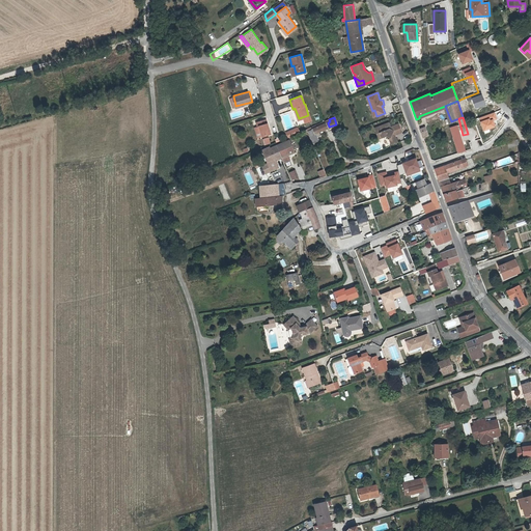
[(258,128),(260,136),(260,137),(269,136),(266,120),(256,122),(257,129),(258,128)]
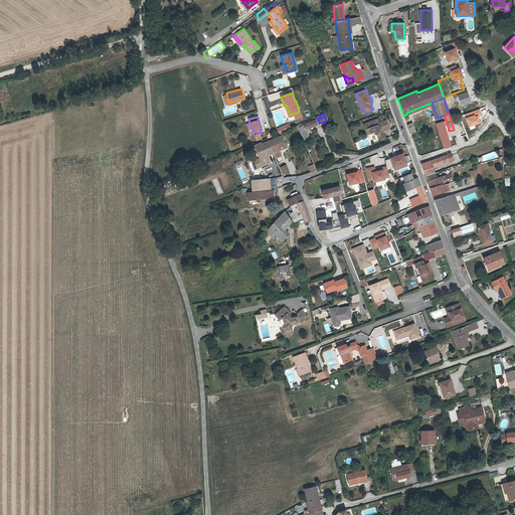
[(298,126),(302,137),(306,135),(304,129),(319,123),(318,119),(298,126)]
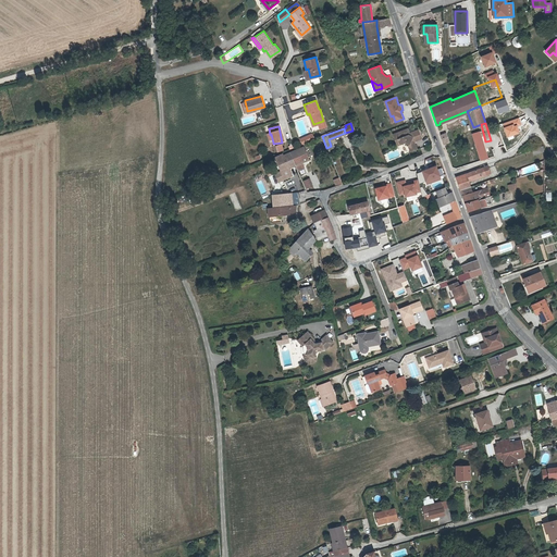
[(443,143),(462,136),(459,128),(441,135),(443,143)]
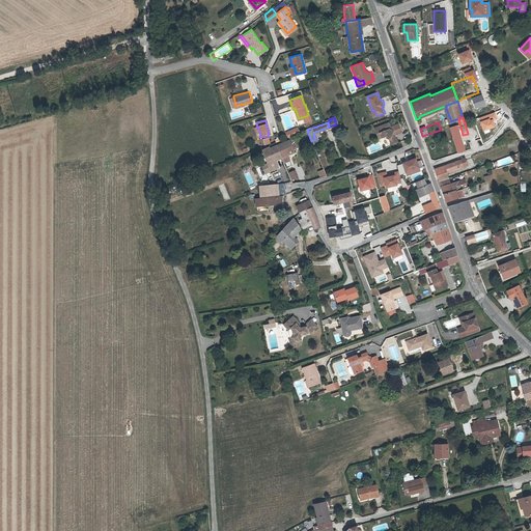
[(392,144),(397,143),(395,138),(397,138),(396,136),(397,135),(397,134),(402,132),(400,124),(392,128),(390,123),(376,128),(380,137),(382,136),(383,137),(384,138),(388,137),(391,138),(390,139),(392,144)]
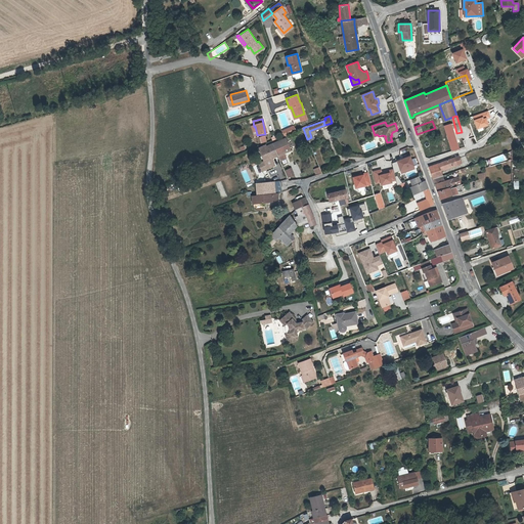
[(284,131),(286,135),(294,132),(292,127),(284,131)]
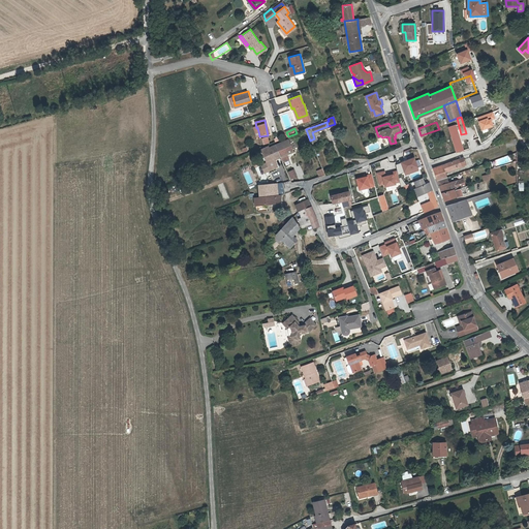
[(504,143),(505,148),(517,144),(517,138),(504,143)]
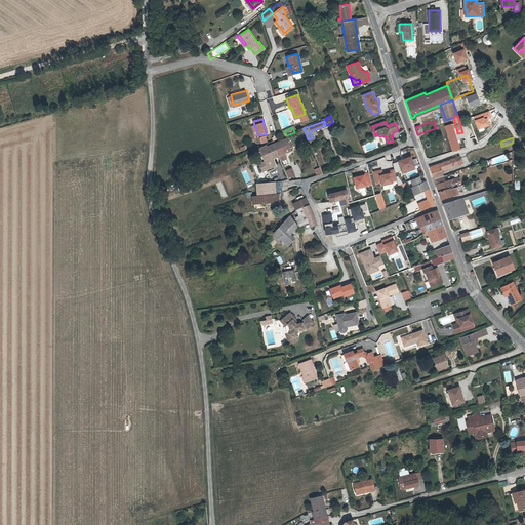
[(282,155),(289,152),(284,140),(271,146),(276,157),(278,162),(284,160),(282,155)]
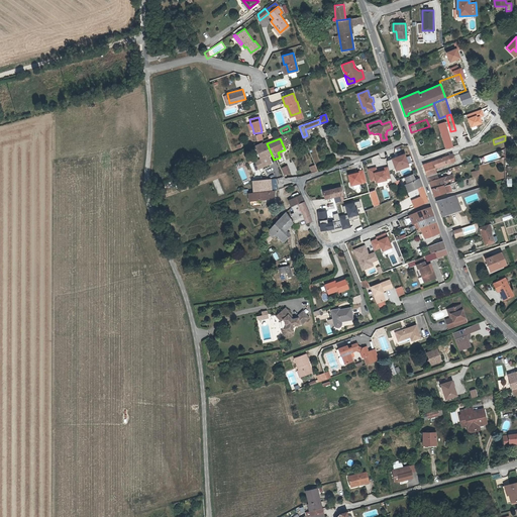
[(459,144),(457,138),(453,140),(445,142),(447,148),(459,144)]
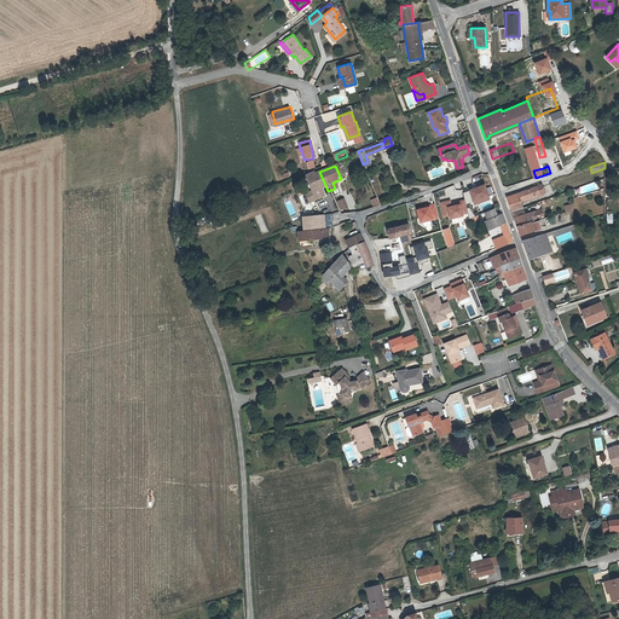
[(319,172),(313,175),(312,173),(304,177),(310,192),(319,189),(325,185),(319,172)]
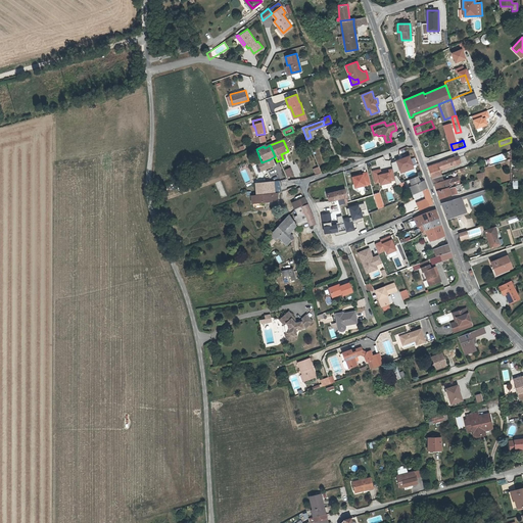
[(433,178),(441,175),(439,170),(461,161),(459,155),(428,165),(433,178)]
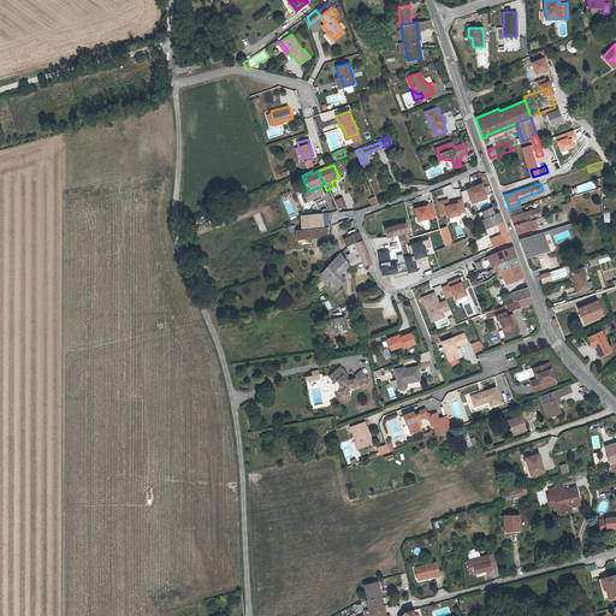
[(483,184),(466,189),(472,203),(487,199),(483,184)]
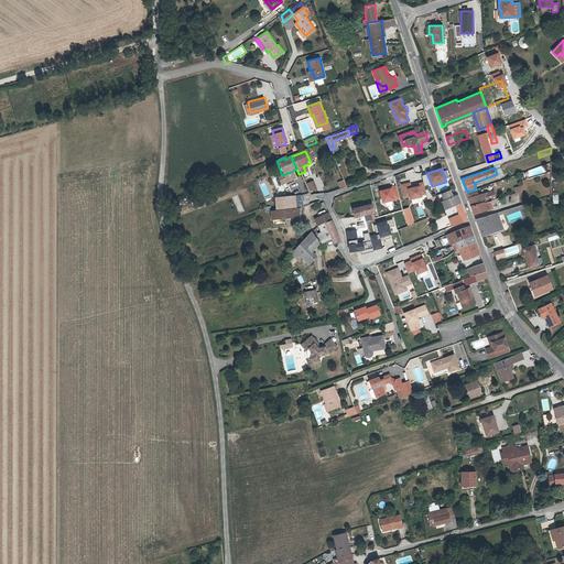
[(291,172),(282,175),(277,177),(280,185),(294,179),(291,172)]
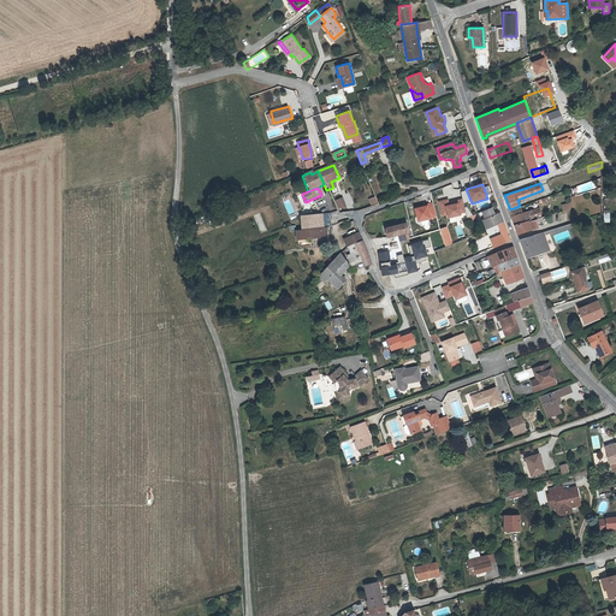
[(339,199),(332,202),(335,209),(343,206),(339,199)]
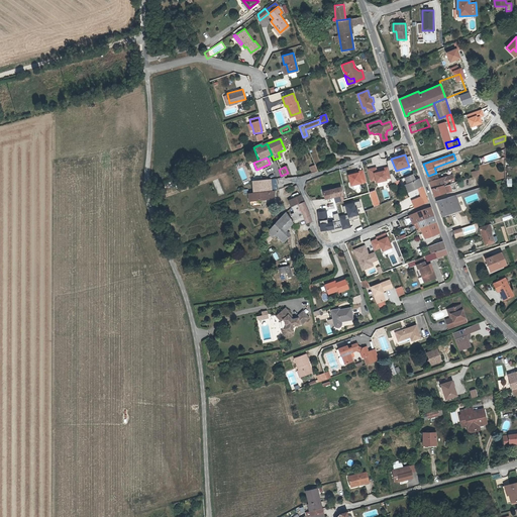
[(376,167),(368,169),(371,183),(375,182),(376,184),(387,181),(387,179),(390,179),(388,168),(385,168),(386,170),(378,172),(376,167)]
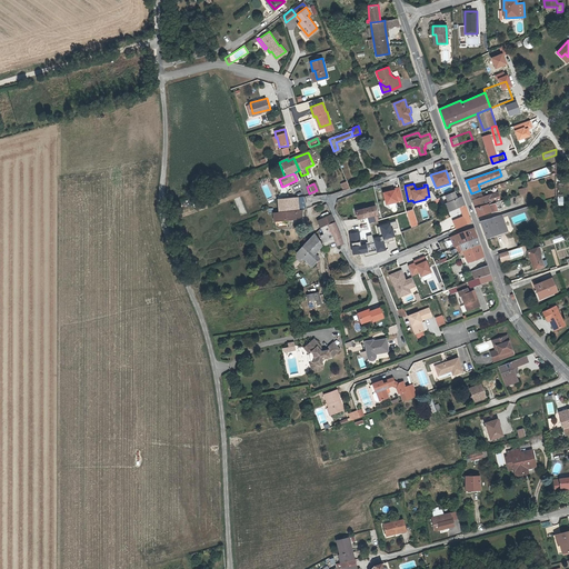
[(395,189),(381,192),(386,206),(403,201),(400,186),(395,187),(395,189)]
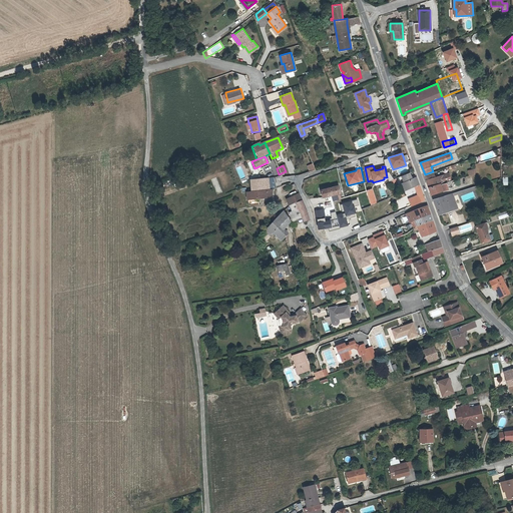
[(402,176),(405,183),(402,184),(405,190),(415,187),(418,196),(408,199),(411,206),(425,201),(414,171),(402,176)]
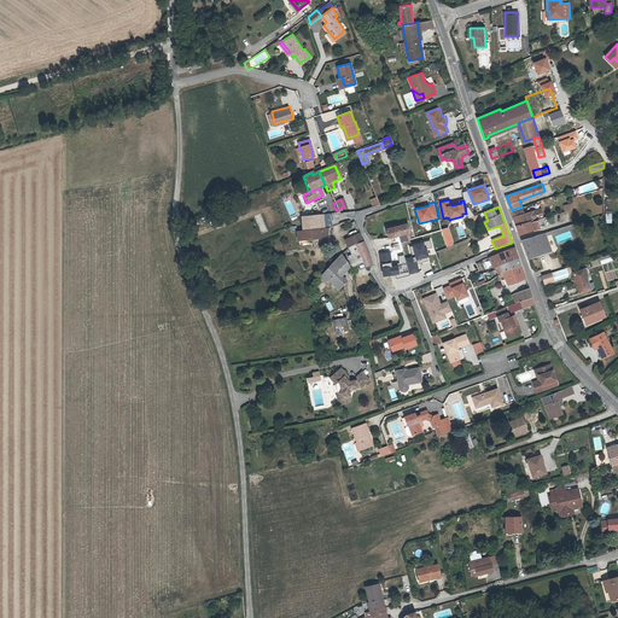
[(538,220),(535,210),(524,214),(514,216),(518,226),(538,220)]
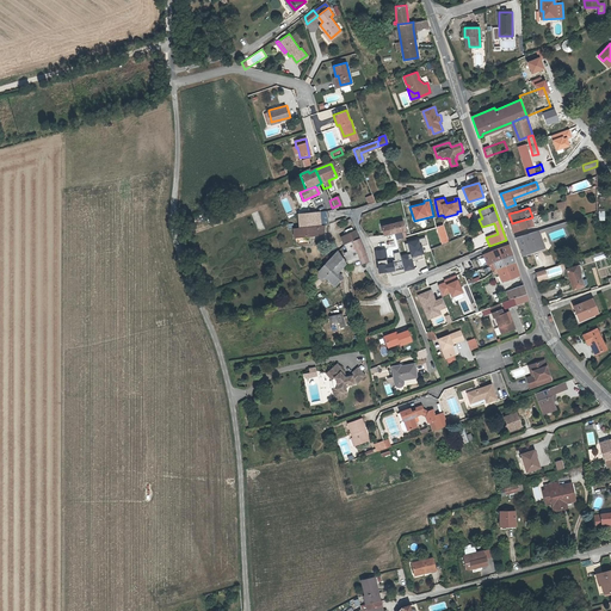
[(297,216),(298,229),(319,227),(318,214),(297,216)]
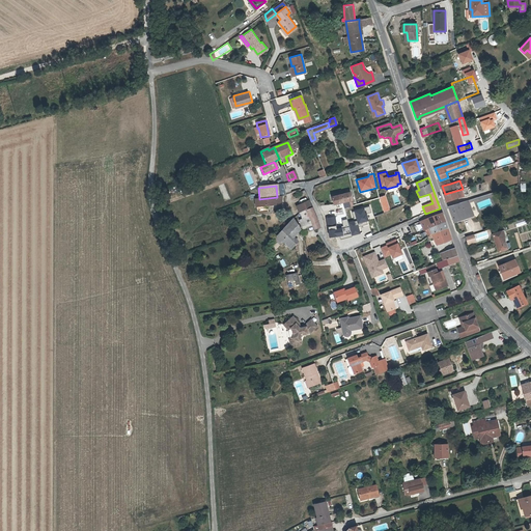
[(469,193),(467,187),(463,189),(445,194),(447,201),(465,195),(469,193)]
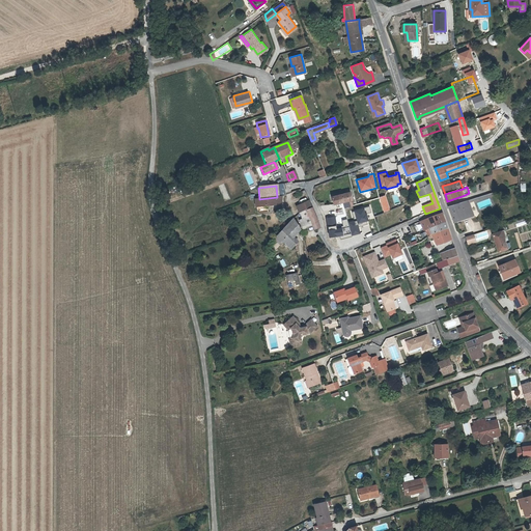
[(331,197),(333,203),(350,200),(351,200),(350,193),(331,197)]
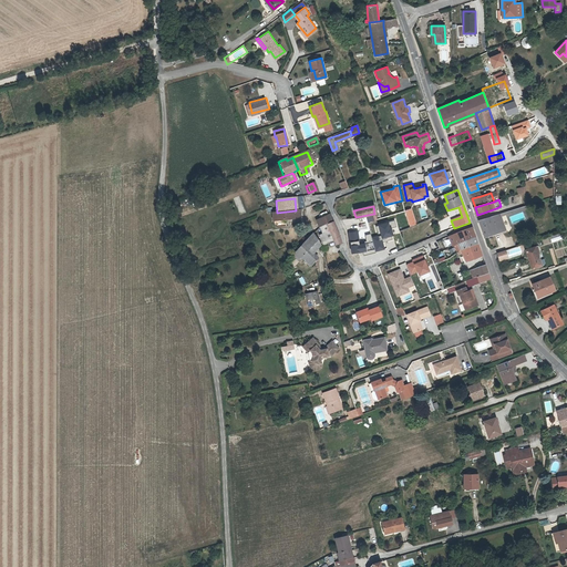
[(524,206),(506,212),(506,214),(507,214),(508,216),(525,210),(524,206)]
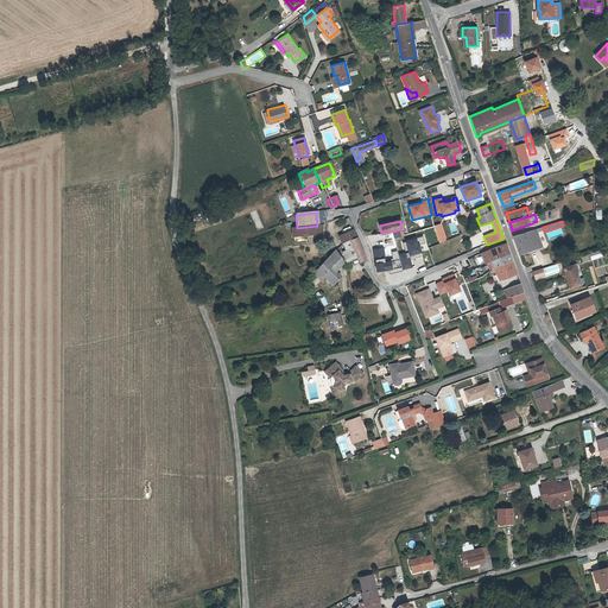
[(445,239),(439,222),(434,225),(439,241),(445,239)]
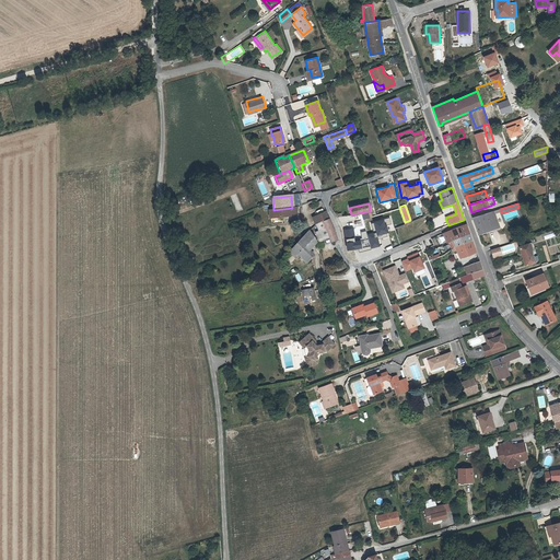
[(295,207),(292,208),(273,210),(268,211),(270,219),(296,214),(295,207)]
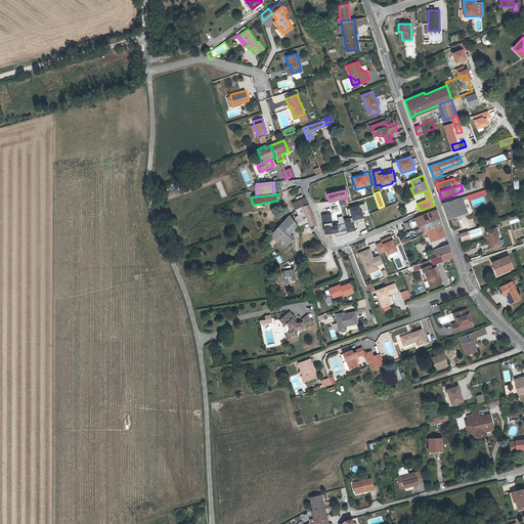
[(295,210),(298,209),(307,204),(304,197),(292,204),(295,210)]
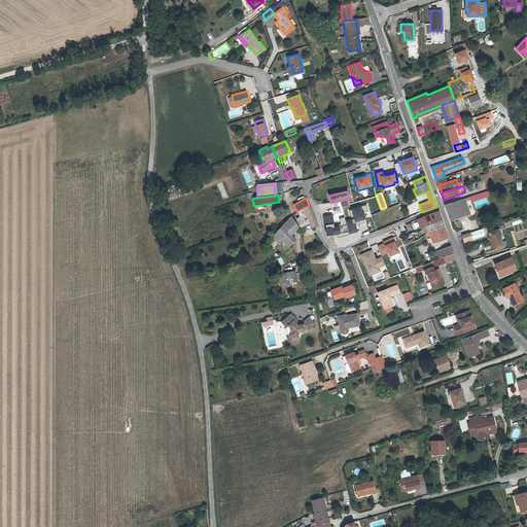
[(451,218),(469,212),(466,201),(465,199),(446,205),(451,218)]
